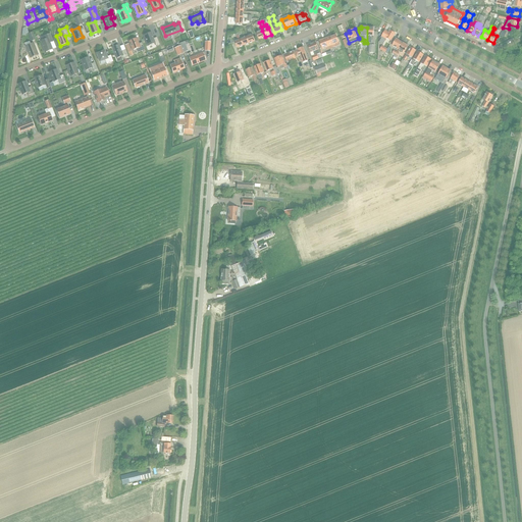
[(380,38),(381,38),(379,42),(383,44),(386,39),(390,41),(396,34),(393,33),(394,32),(390,30),(390,31),(389,31),(388,32),(385,30),(380,38)]
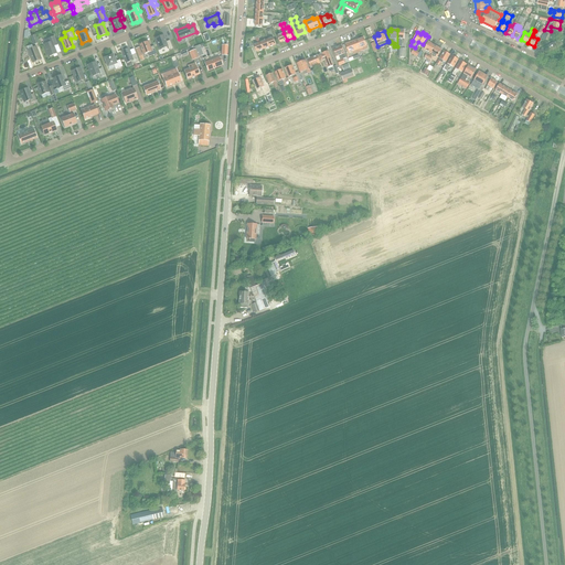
[(287,40),(284,33),(277,35),(280,43),(287,40)]
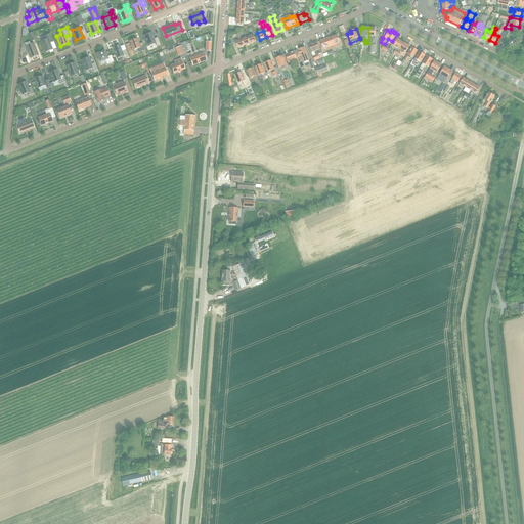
[(151,33),(143,36),(148,46),(156,43),(156,45),(160,44),(158,38),(154,39),(151,33)]
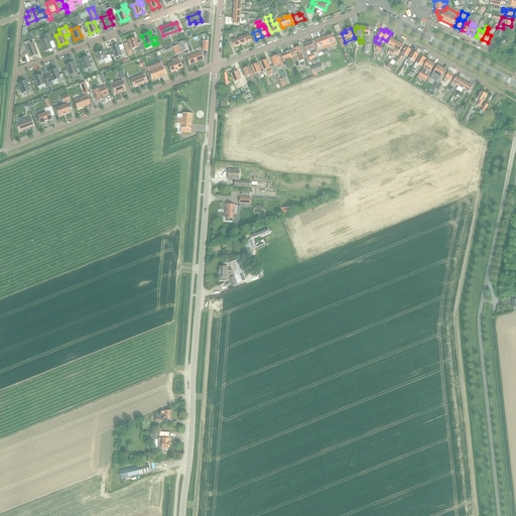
[(44,51),(51,48),(49,42),(52,41),(49,33),(43,35),(44,39),(40,41),(44,51)]
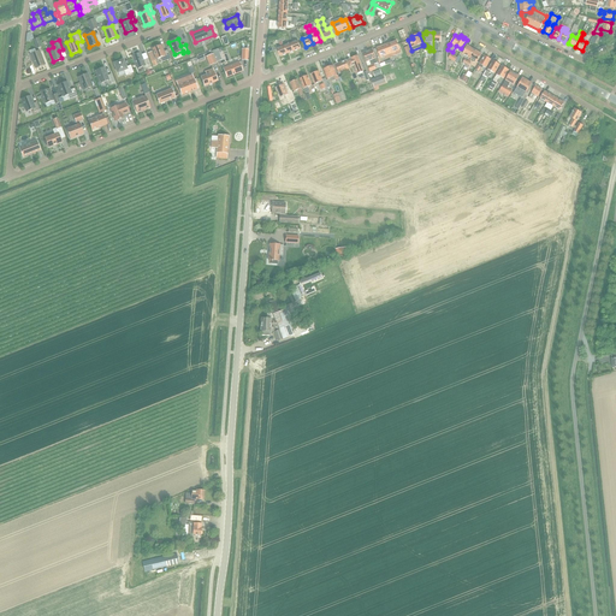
[(298,40),(291,43),(294,52),(301,48),(298,40)]
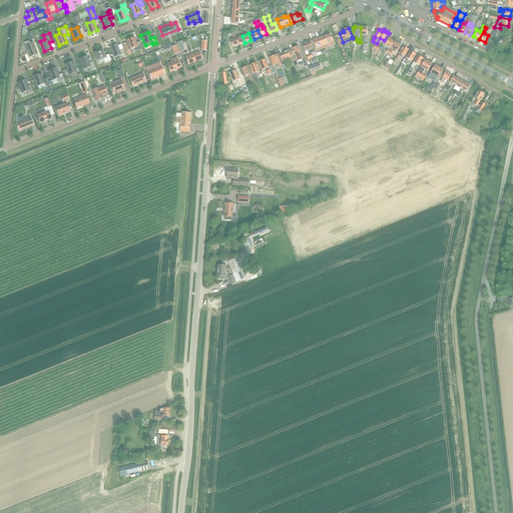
[(330,34),(314,40),(317,48),(321,47),(322,49),(335,44),(330,34)]
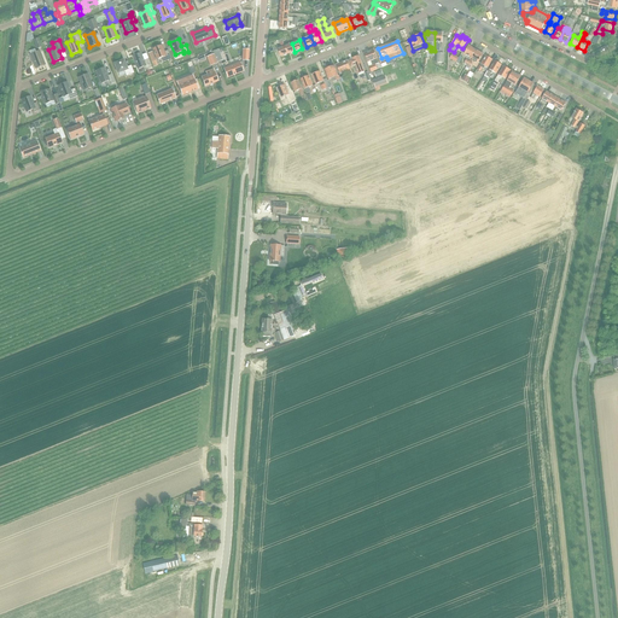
[(295,52),(292,44),(285,46),(289,54),(295,52)]
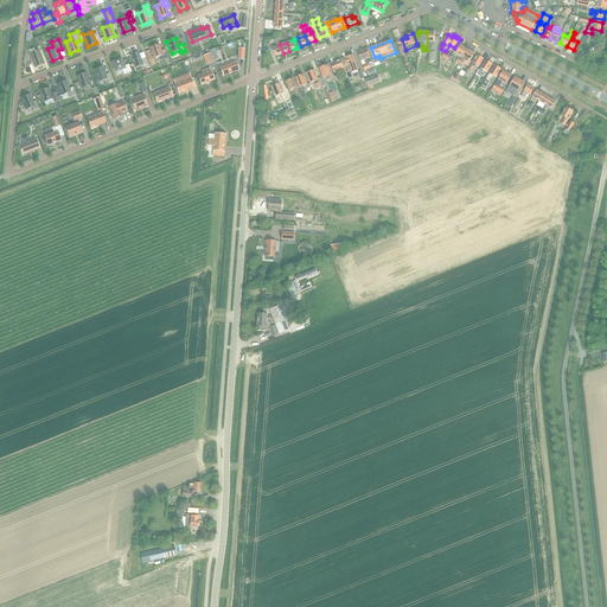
[(154,58),(159,57),(160,61),(167,57),(165,50),(161,51),(159,44),(149,48),(154,58)]
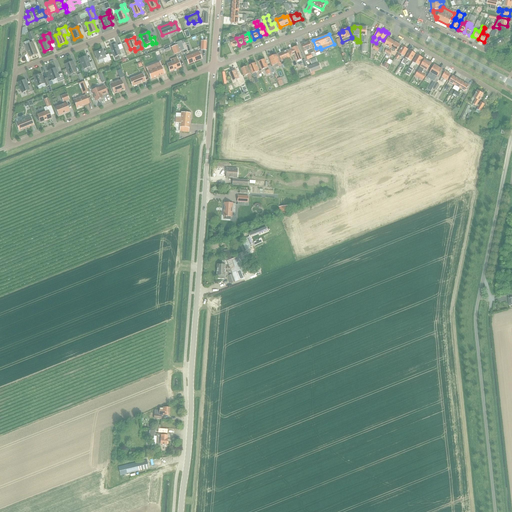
[(239,45),(236,38),(230,40),(233,47),(239,45)]
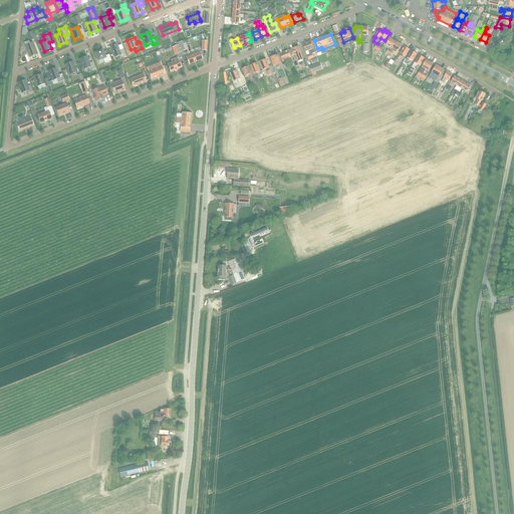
[(392,48),(397,41),(390,38),(386,45),(392,48)]
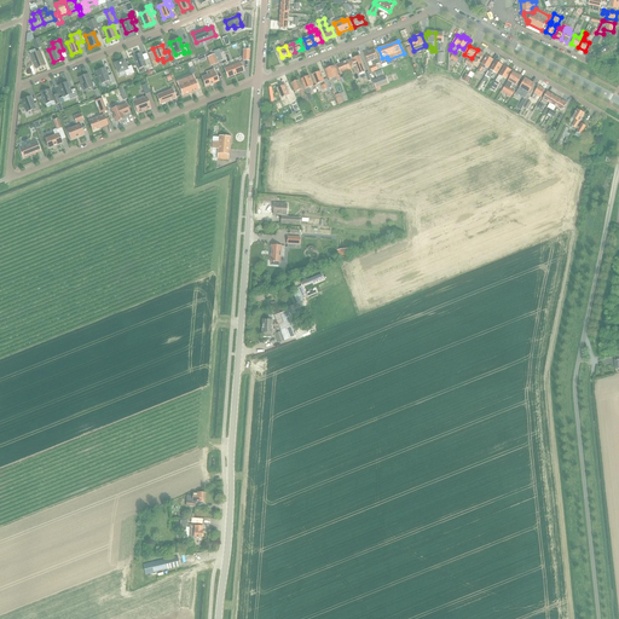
[(380,63),(379,58),(375,50),(365,53),(368,63),(371,61),(374,65),(370,67),(372,71),(379,69),(376,64),(380,63)]
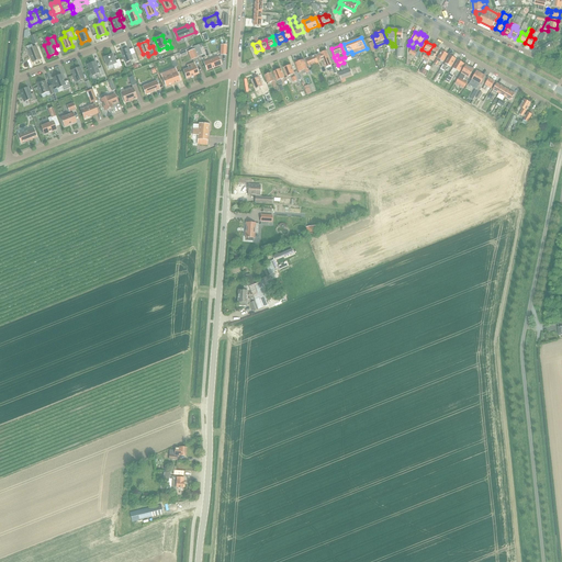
[(439,49),(434,45),(428,53),(435,57),(439,49)]
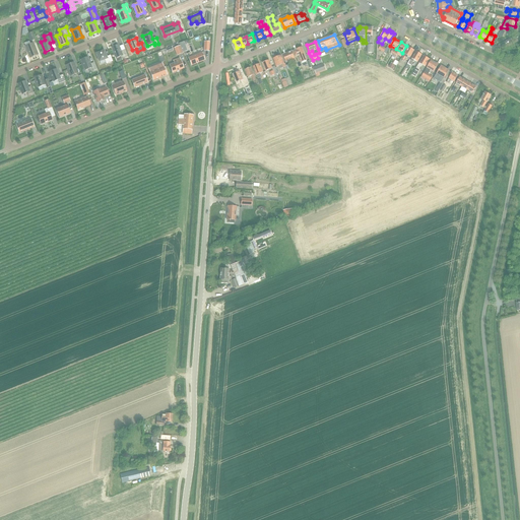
[(25,46),(29,58),(38,55),(34,43),(25,46)]
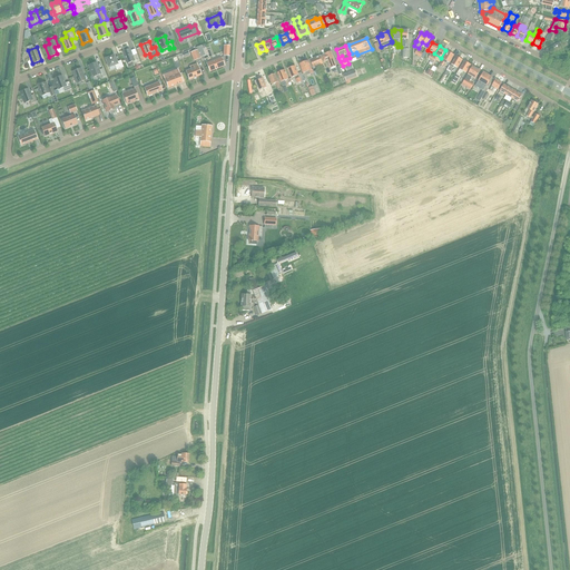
[(133,65),(139,61),(137,55),(133,56),(130,49),(123,52),(127,64),(131,61),(133,65)]
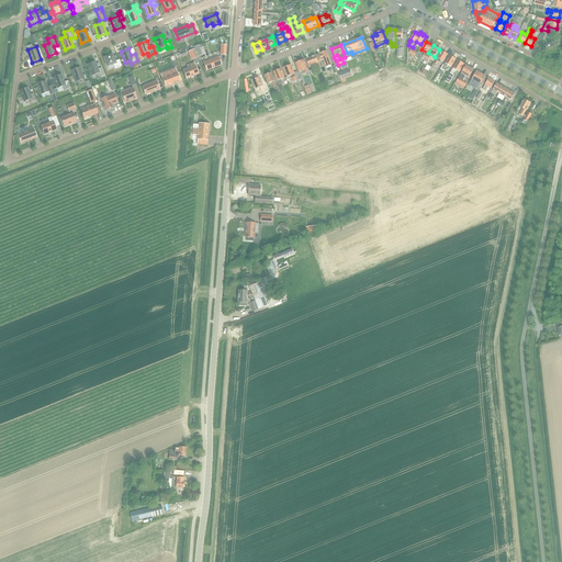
[(194,49),(188,52),(191,59),(198,57),(194,49)]
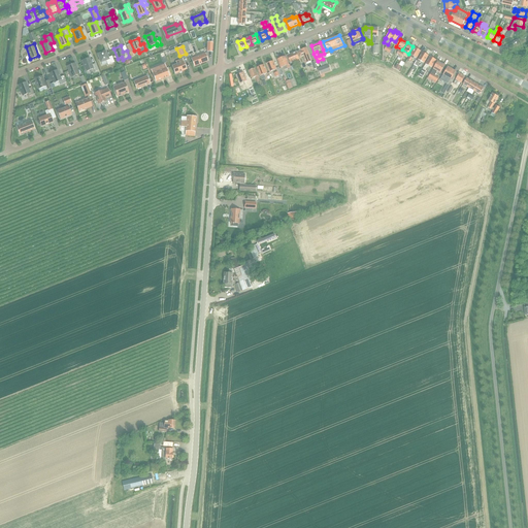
[(303,57),(306,63),(311,61),(306,47),(301,50),(301,51),(298,52),(300,58),(303,57)]
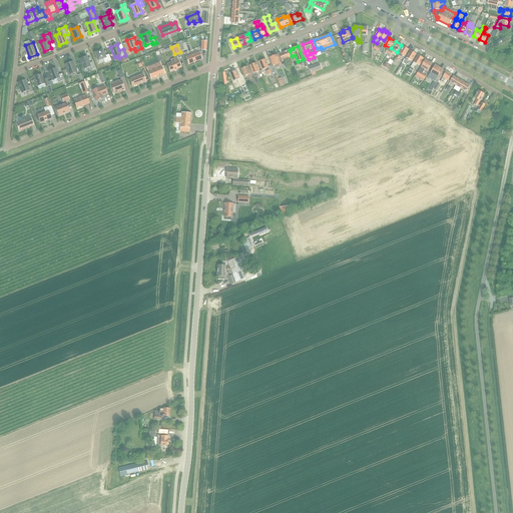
[(404,46),(397,58),(399,59),(400,56),(401,56),(402,54),(405,56),(409,49),(404,46)]
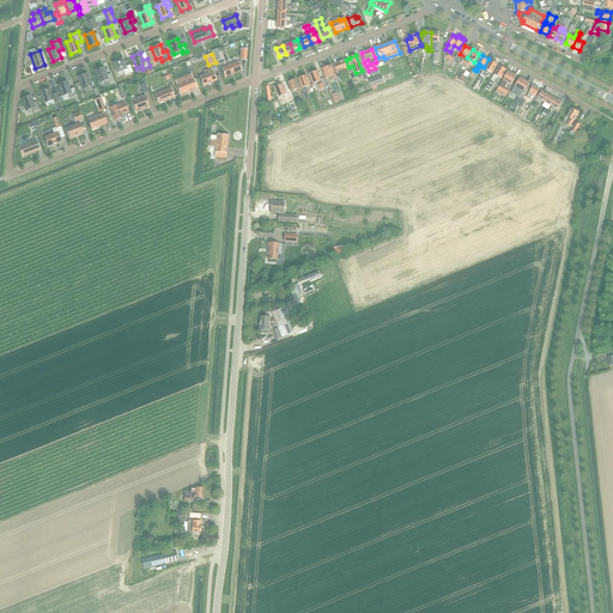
[(126,67),(122,60),(119,61),(117,61),(114,62),(113,64),(116,73),(123,71),(125,76),(133,72),(129,65),(126,67)]
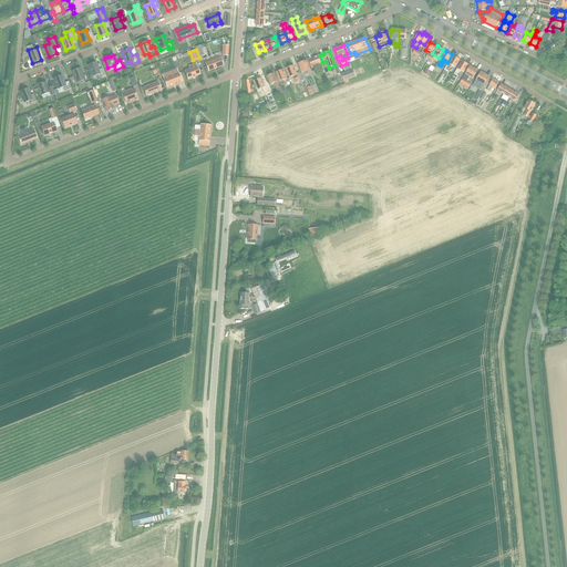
[(312,69),(313,68),(313,66),(317,65),(318,66),(322,65),(318,55),(309,59),(312,69)]
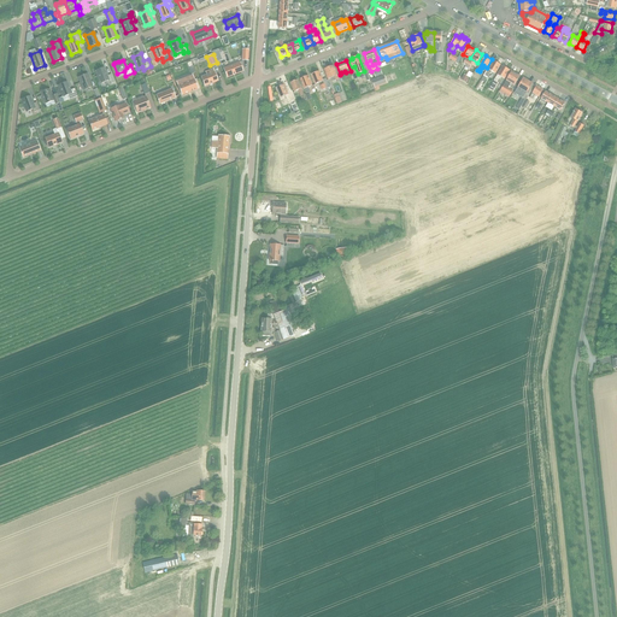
[(487,70),(485,75),(488,77),(489,74),(491,74),(492,71),(495,74),(500,65),(494,60),(488,71),(487,70)]
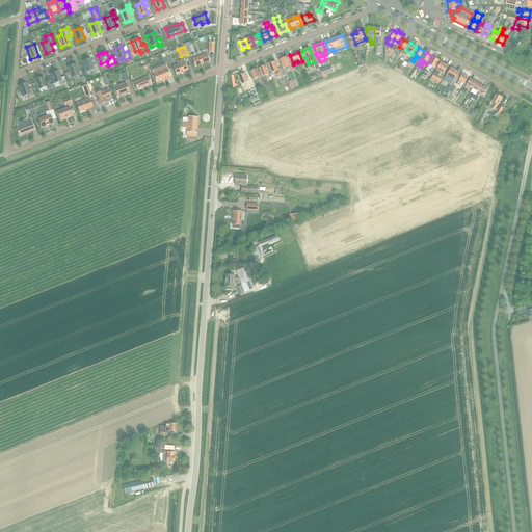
[(207,53),(192,59),(195,67),(210,61),(207,53)]
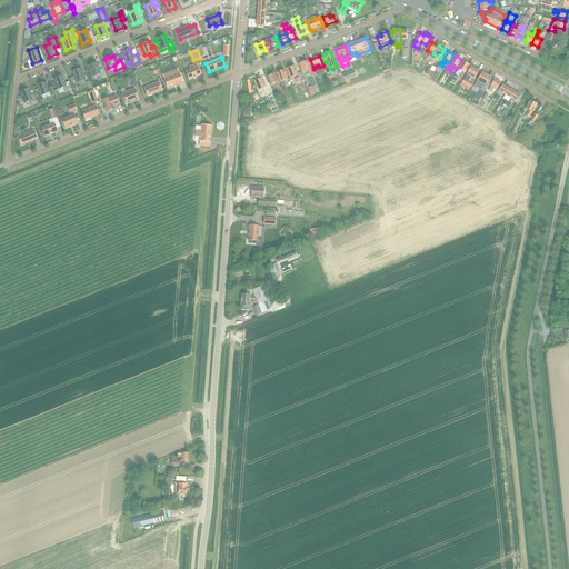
[(302,73),(306,72),(307,75),(310,73),(309,71),(311,70),(308,60),(299,63),(302,73)]
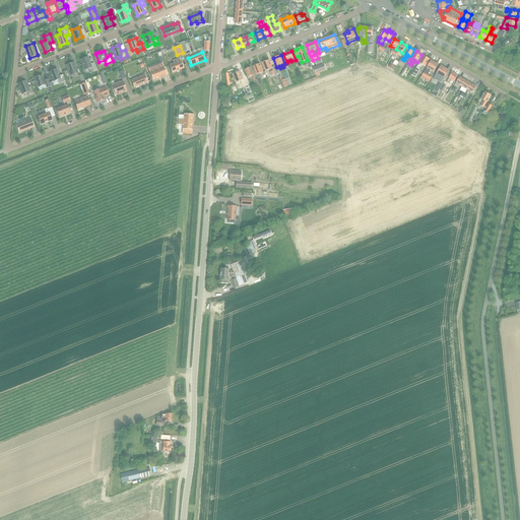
[(424,56),(416,68),(412,75),(415,77),(419,70),(418,69),(420,66),(421,67),(423,65),(425,66),(430,59),(424,56)]
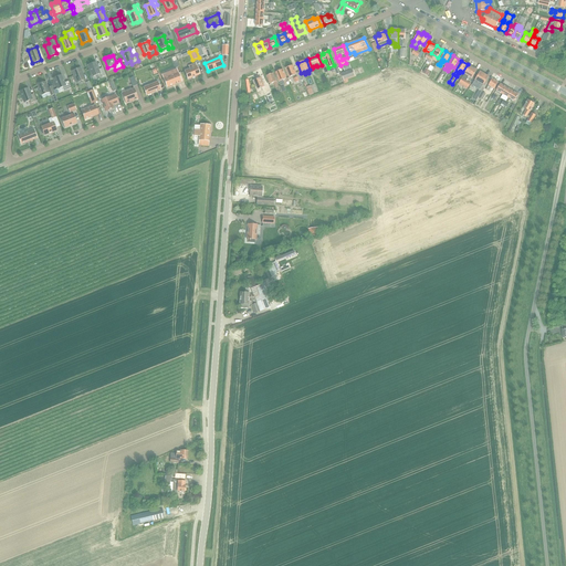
[(98,70),(95,62),(87,65),(92,76),(100,73),(102,77),(105,75),(102,67),(98,70)]
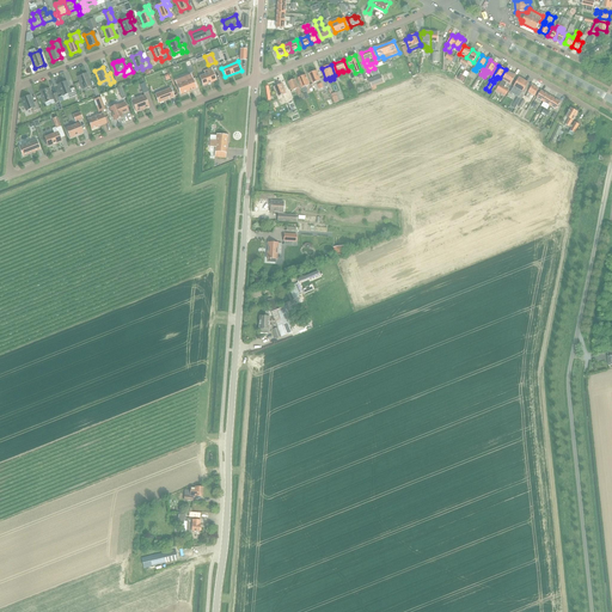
[(204,71),(206,74),(200,77),(203,86),(216,80),(212,68),(204,71)]
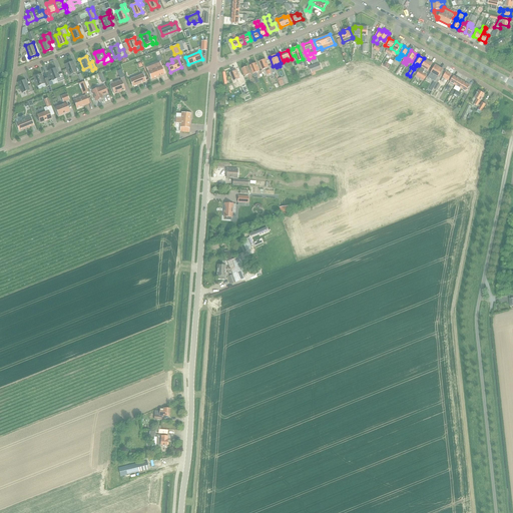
[(265,59),(259,61),(263,70),(266,69),(268,75),(272,73),(274,72),(271,65),(269,66),(267,63),(265,59)]
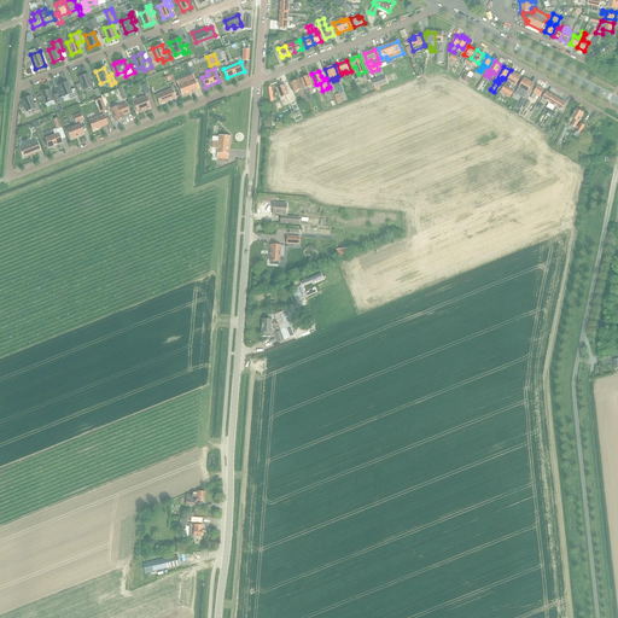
[(465,74),(461,80),(467,82),(470,77),(472,79),(474,74),(470,71),(467,76),(465,74)]
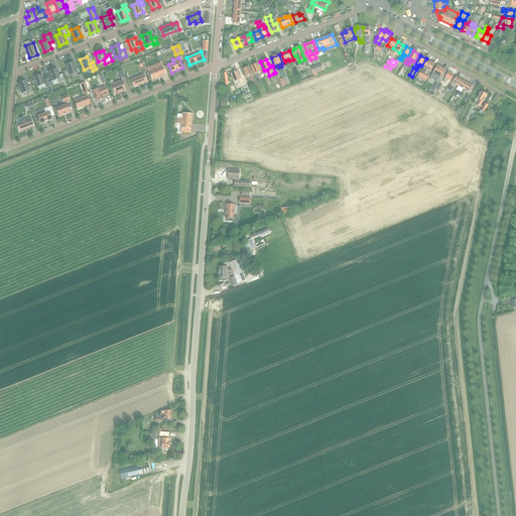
[(435,63),(427,59),(421,72),(425,74),(427,70),(430,72),(435,63)]
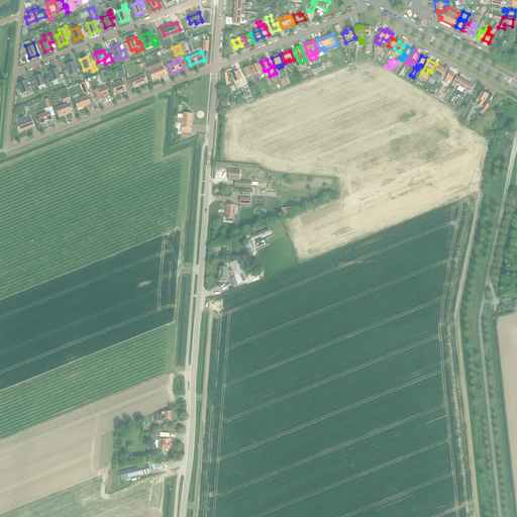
[(73,62),(66,65),(70,76),(78,73),(73,62)]
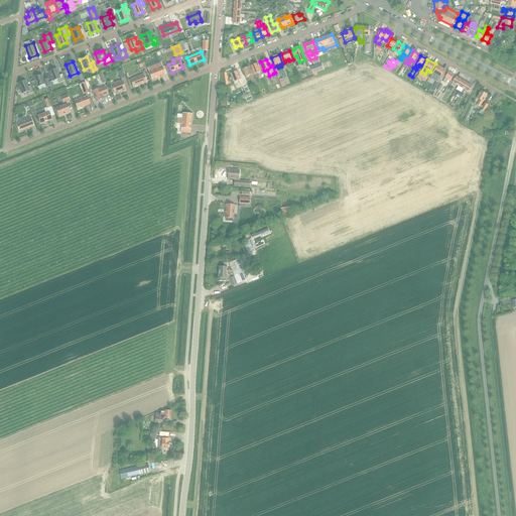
[(149,72),(152,80),(165,75),(160,62),(152,67),(153,70),(149,72)]
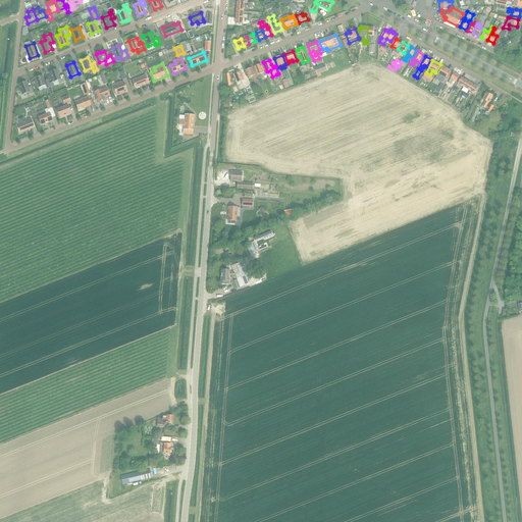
[(325,63),(315,67),(317,74),(320,73),(327,70),(325,63)]
